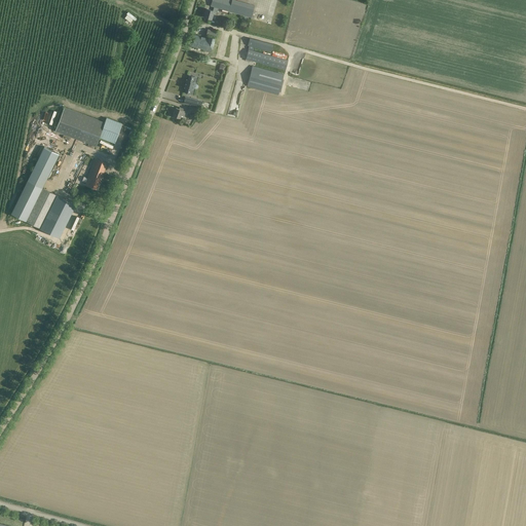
[(234,0),(212,0),(211,4),(212,6),(214,7),(213,10),(207,9),(204,16),(212,19),(213,13),(217,14),(218,8),(252,17),(255,6),(249,4),(234,0)]
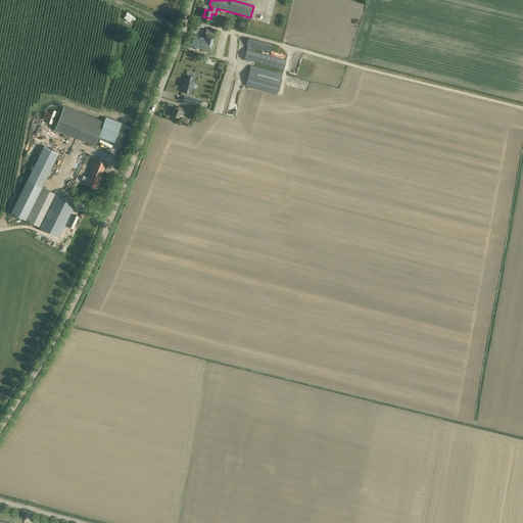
[(127,14),(135,21),(137,19),(129,12),(127,14)]
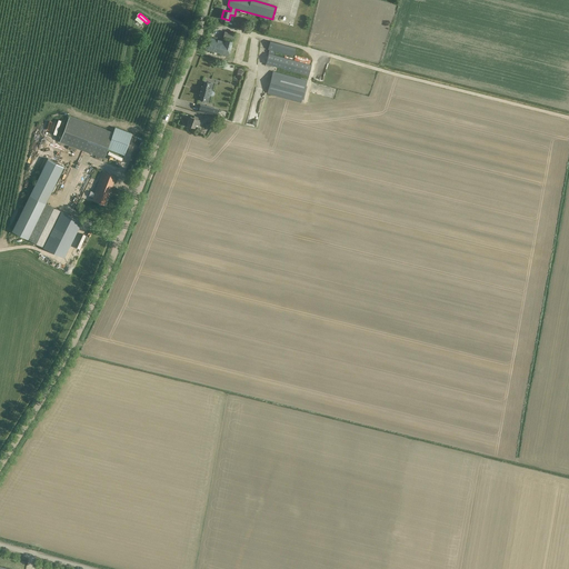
[(208,38),(205,49),(215,52),(213,53),(217,55),(218,53),(228,56),(232,41),(226,39),(225,42),(208,38)]
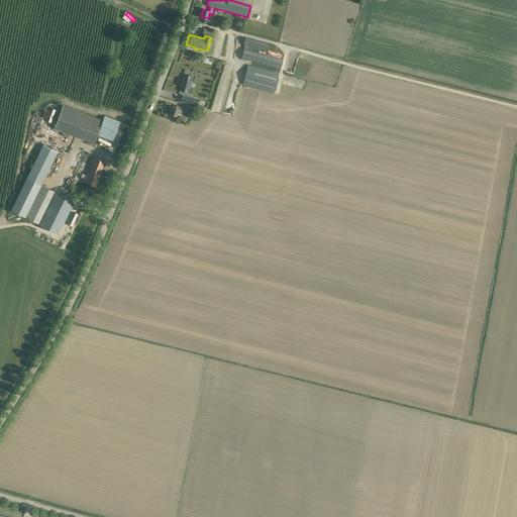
[(243,48),(241,58),(281,69),(283,60),(283,59),(248,49),(243,48)]
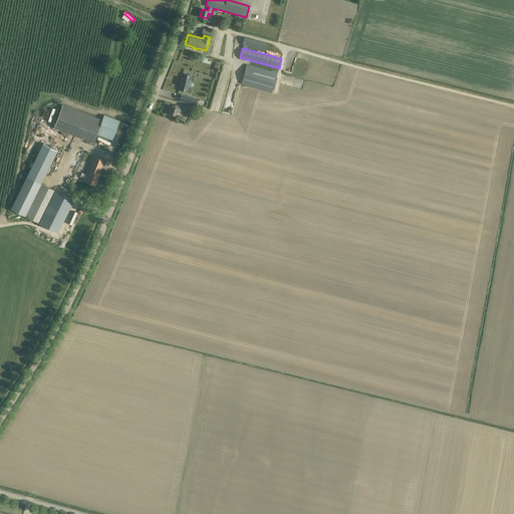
[(277,73),(246,65),(241,84),(272,93),(277,73)]
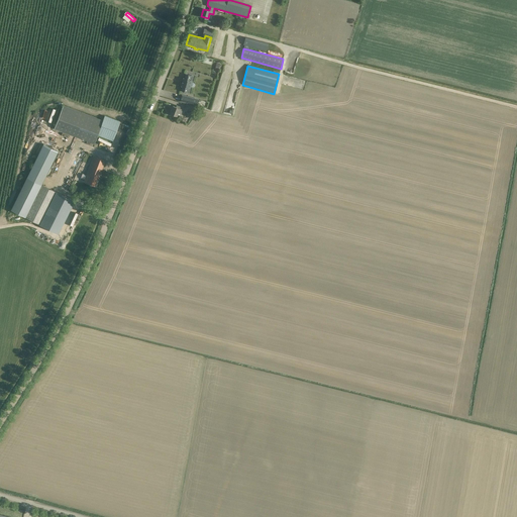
[(191,81),(192,81),(193,76),(186,74),(185,79),(183,78),(183,81),(182,81),(182,83),(181,86),(183,87),(182,91),(189,93),(190,88),(189,88),(191,81)]
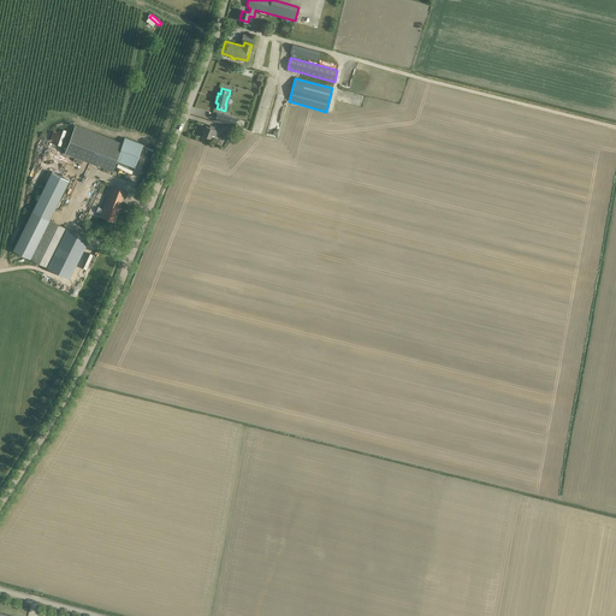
[(268,114),(273,95),(265,94),(260,112),(268,114)]
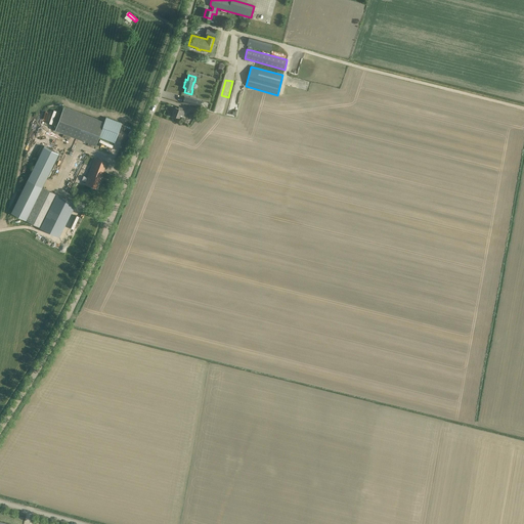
[(184,96),(183,102),(194,105),(195,99),(184,96)]
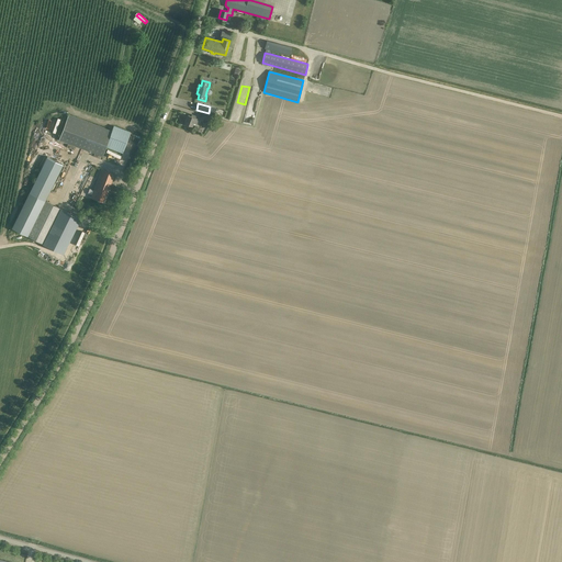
[(112,131),(68,114),(58,141),(103,156),(107,147),(123,153),(131,133),(113,126),(112,131)]
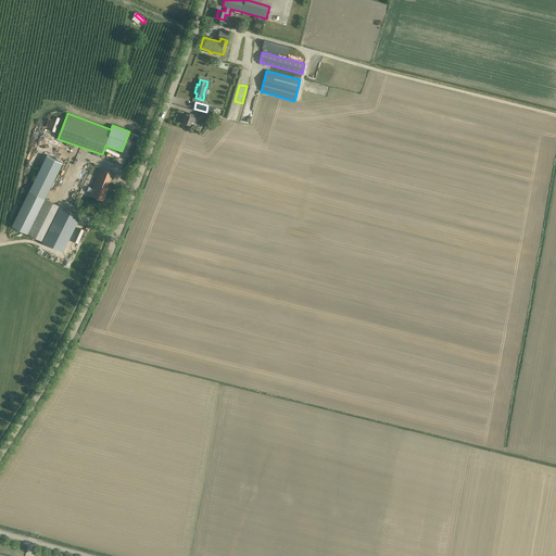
[(194,115),(190,113),(189,115),(186,114),(182,122),(190,124),(191,122),(194,123),(196,117),(194,117),(194,115)]
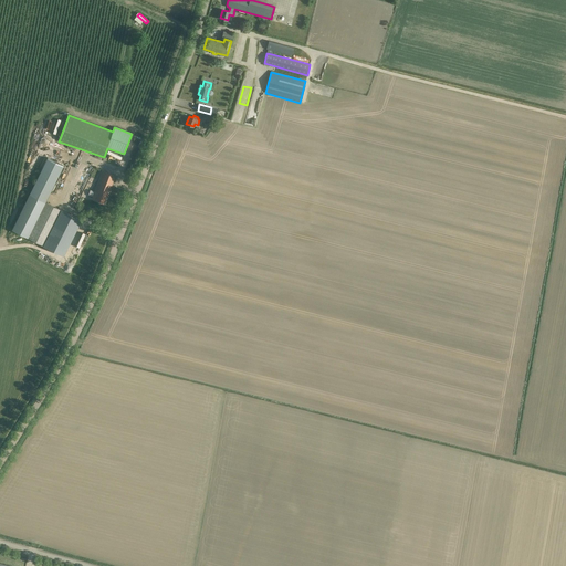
[(64,166),(48,158),(12,230),(64,255),(82,221),(45,202),(64,166)]
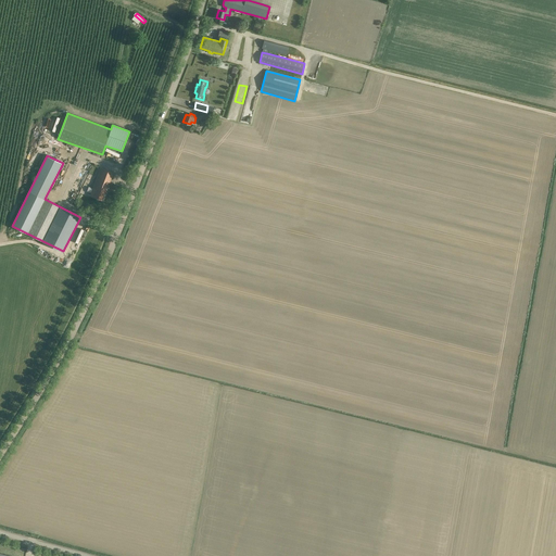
[(113,173),(101,167),(99,173),(96,172),(93,175),(97,177),(90,196),(102,200),(104,192),(105,192),(113,173)]
